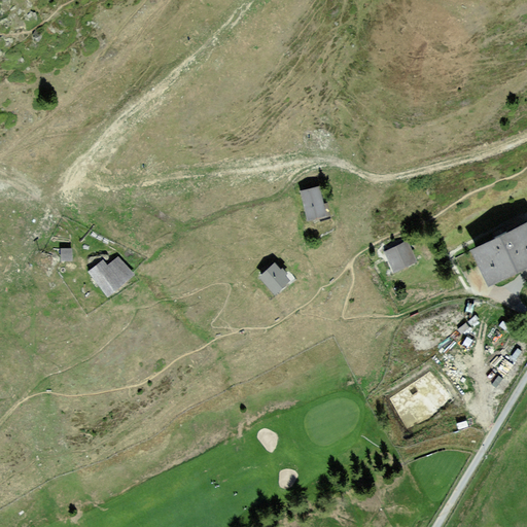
[(325,217),(318,186),(301,190),(308,221),(325,217)]
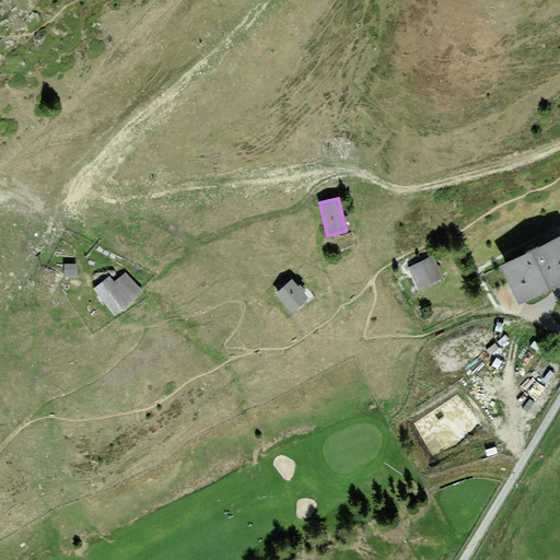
[(559,234),(500,266),(518,301),(559,279),(559,234)]
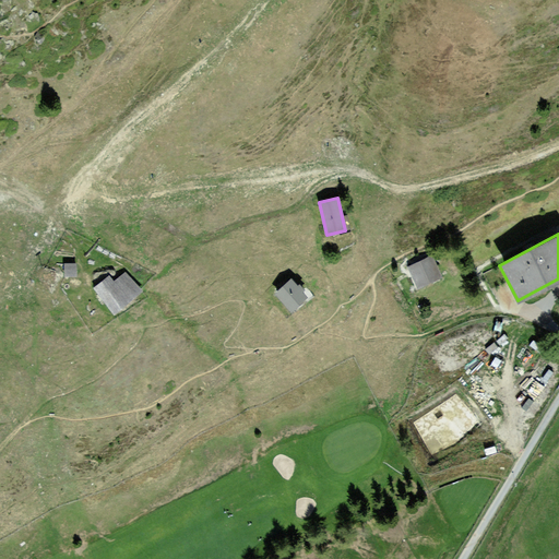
[(432,257),(408,268),(417,288),(442,277),(432,257)]
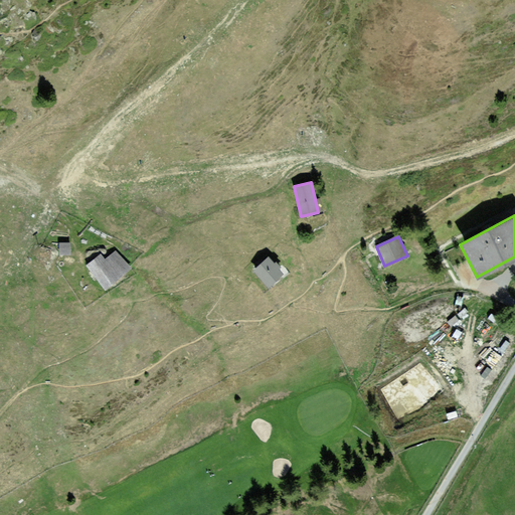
[(101,253),(87,266),(107,289),(130,269),(115,251),(106,259),(101,253)]
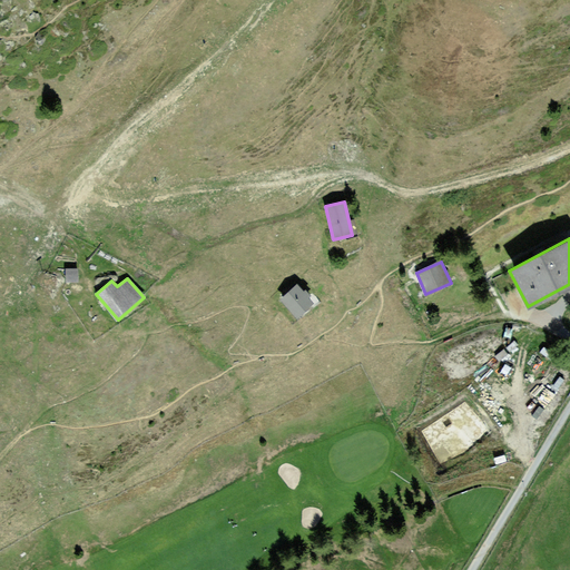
[(315,301),(297,283),(281,298),(297,317),(315,301)]
